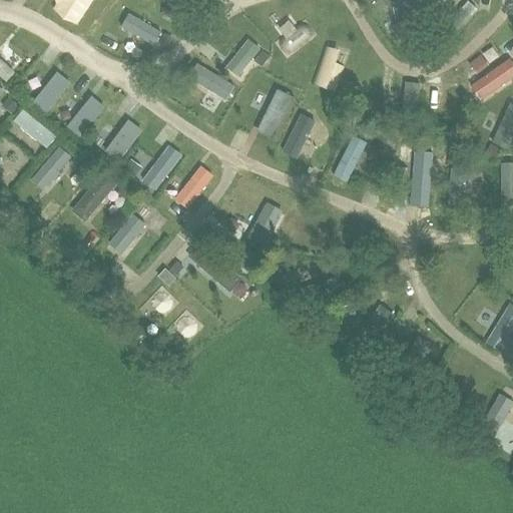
[(167,0),(187,11),(192,0),(167,0)]
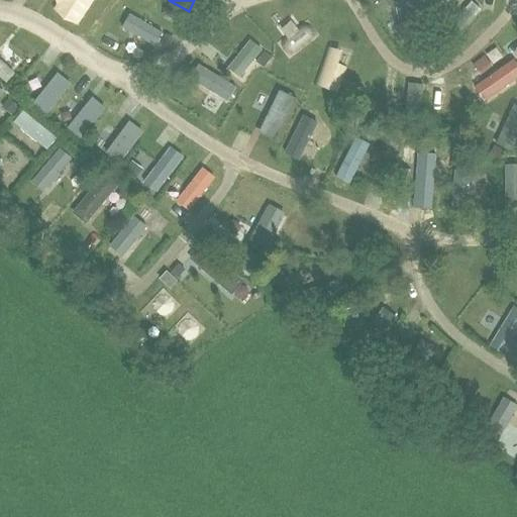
[(404,0),(404,34),(419,34),(419,0),(404,0)]
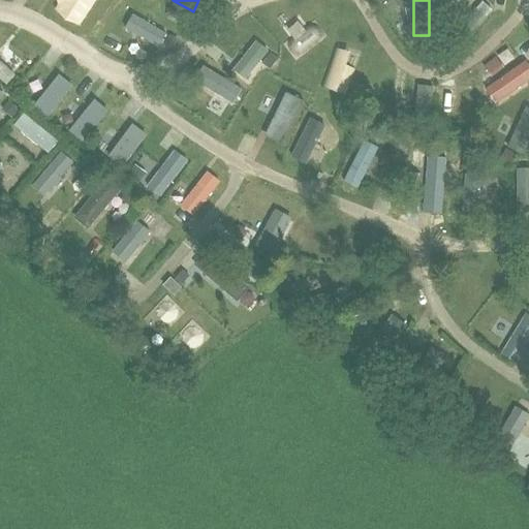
[(454,33),(463,41),(491,10),(481,2),(454,33)]
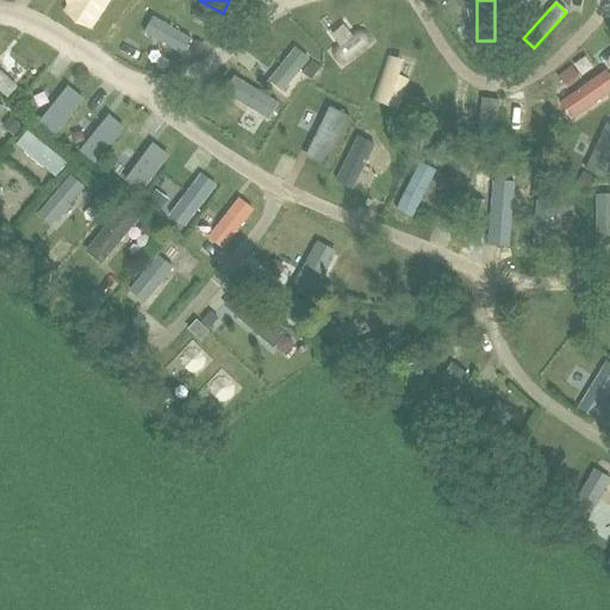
[(144,33),(181,55),(191,38),(153,18),(144,33)]
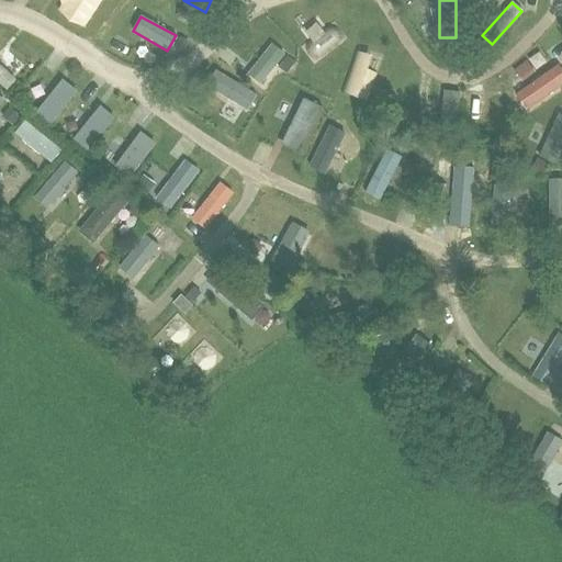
[(327,25),(317,75),(334,78),(344,29),(327,25)]
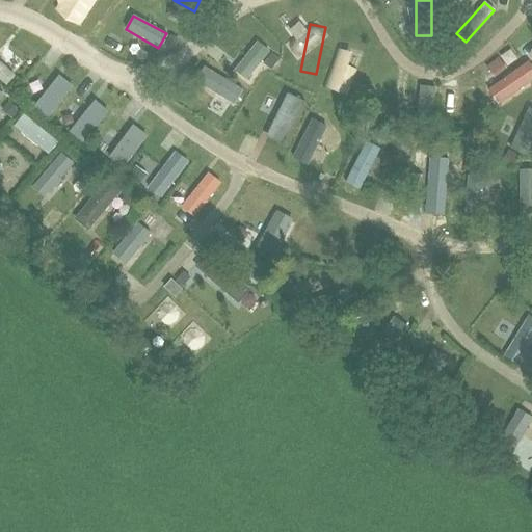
[(356,77),(362,41),(348,38),(343,75),(356,77)]
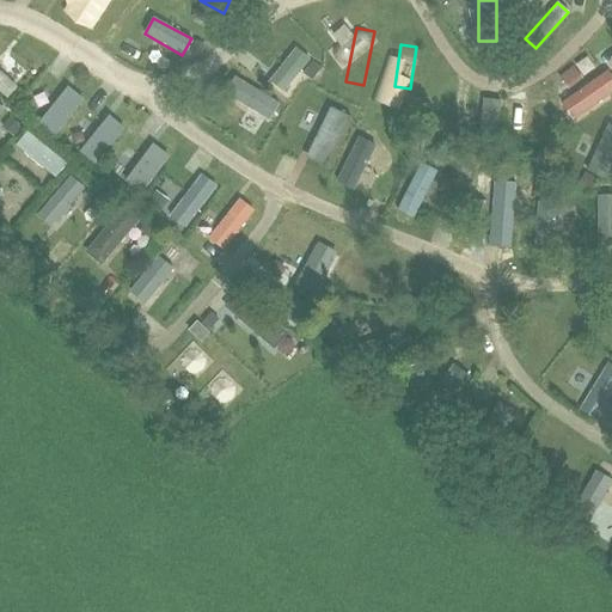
[(269,79),(283,90),(310,57),(297,46),(269,79)]
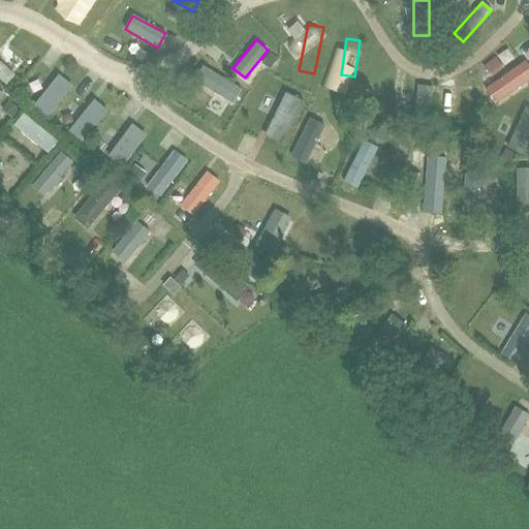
[(0,60),(0,79),(5,85),(14,74),(0,60)]
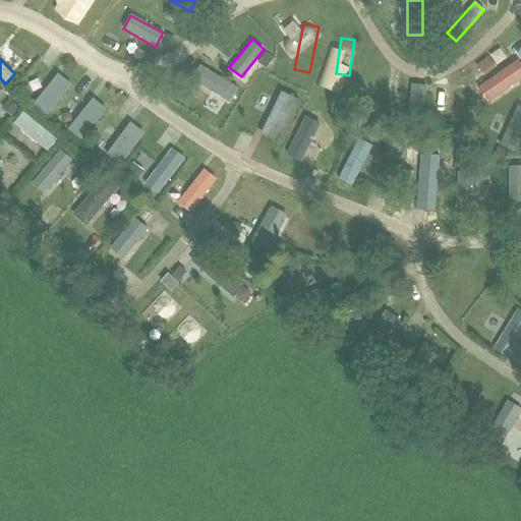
[(477,87),(487,101),(520,77),(520,62),(518,59),(477,87)]
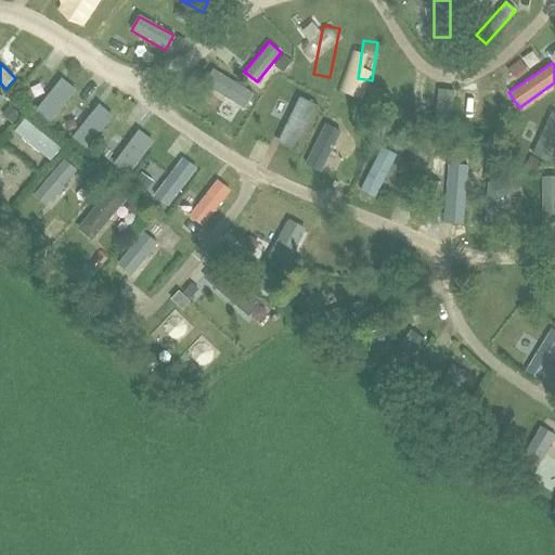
[(213,69),(203,85),(245,111),(254,94),(213,69)]
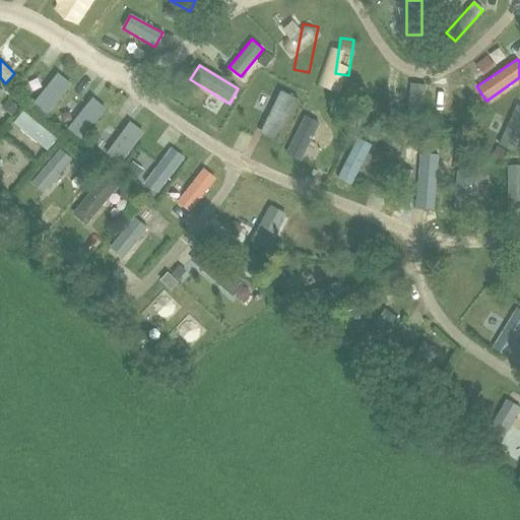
[(71,84),(57,72),(31,104),(46,116),(71,84)]
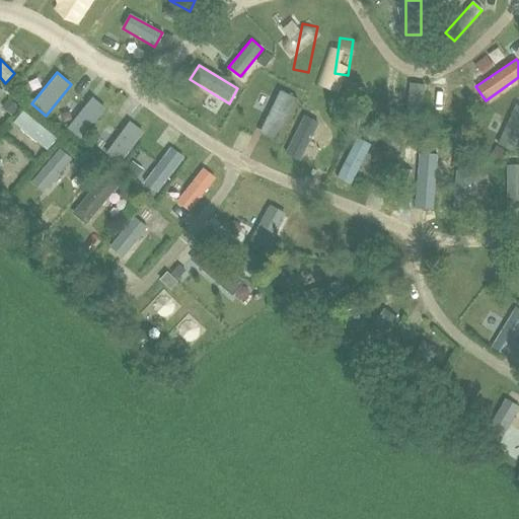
[(263,74),(245,116),(263,123),(281,82),(263,74)]
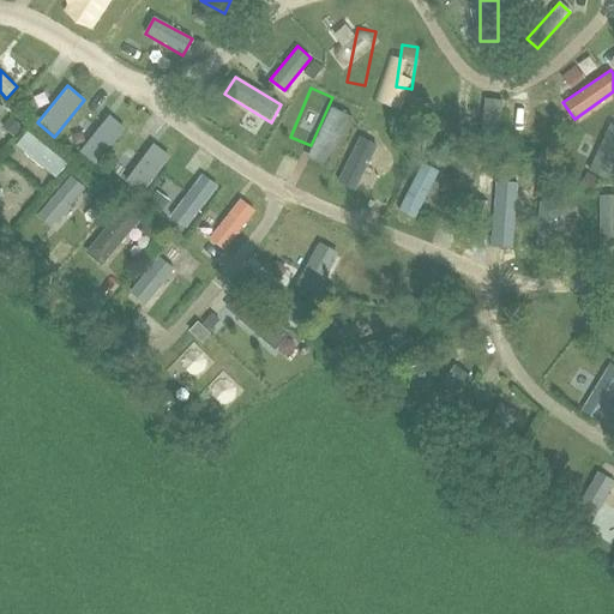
[(498,140),(503,101),(485,98),(480,138),(498,140)]
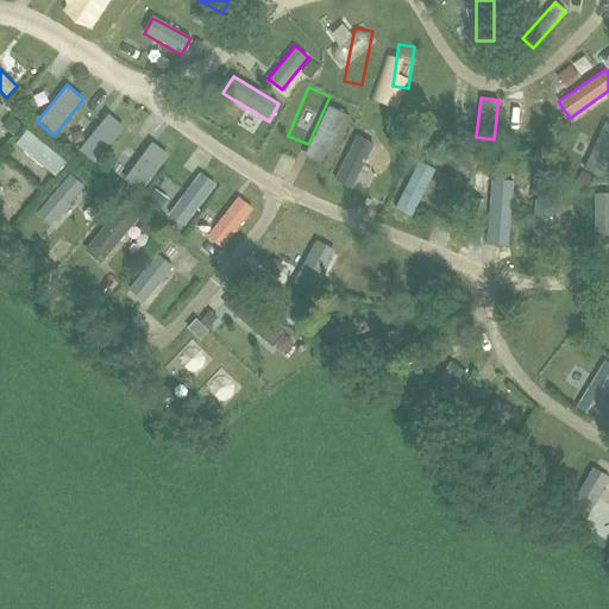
[(324,167),(347,115),(330,106),(306,158),(324,167)]
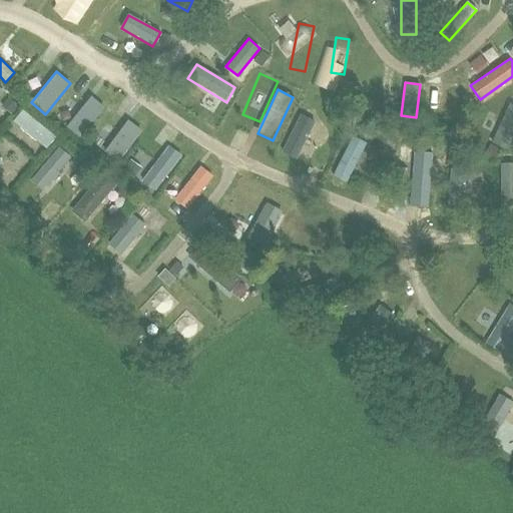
[(66,126),(80,137),(104,106),(90,95),(66,126)]
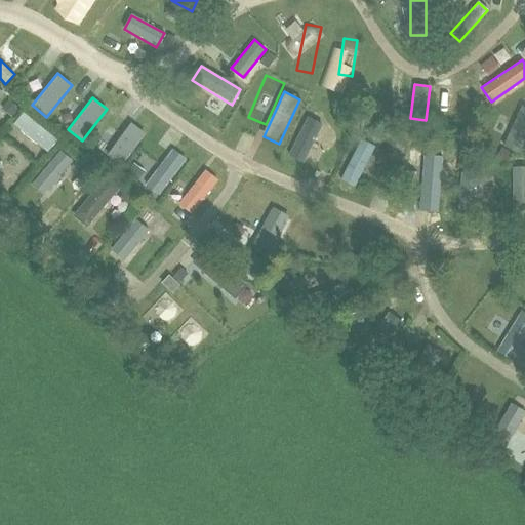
[(503,146),(519,153),(524,139),(524,107),(522,106),(503,146)]
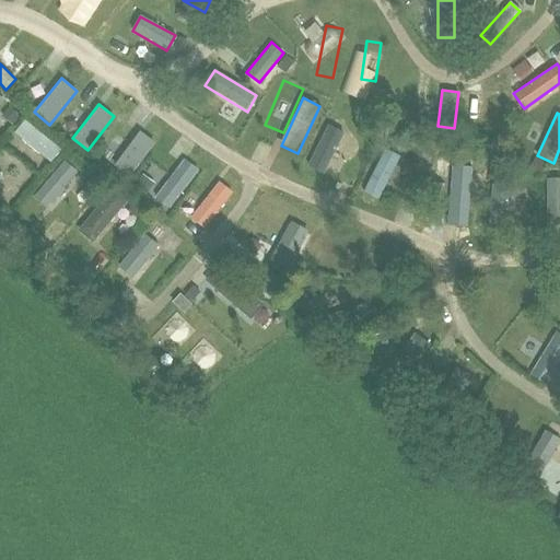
[(61,149),(24,118),(13,132),(49,162),(61,149)]
